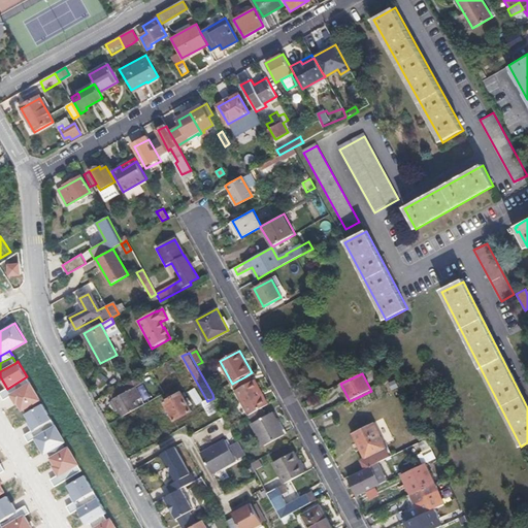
[(27,376),(7,389),(0,393),(4,399),(11,395),(31,384),(27,376)]
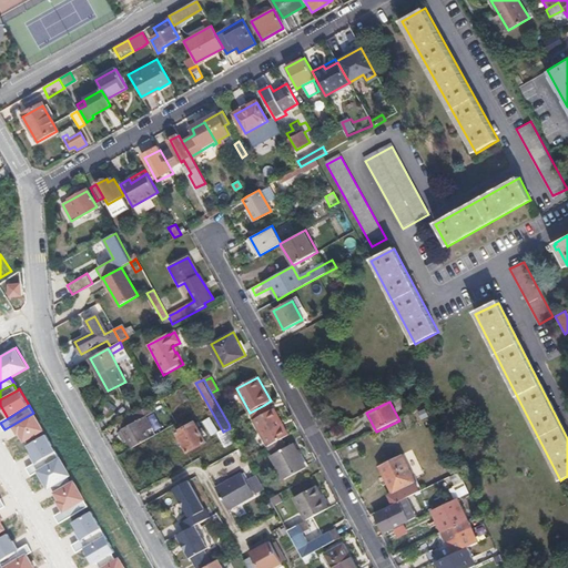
[(280,440),(290,435),(274,409),(270,413),(264,405),(250,413),(267,447),(280,440)]
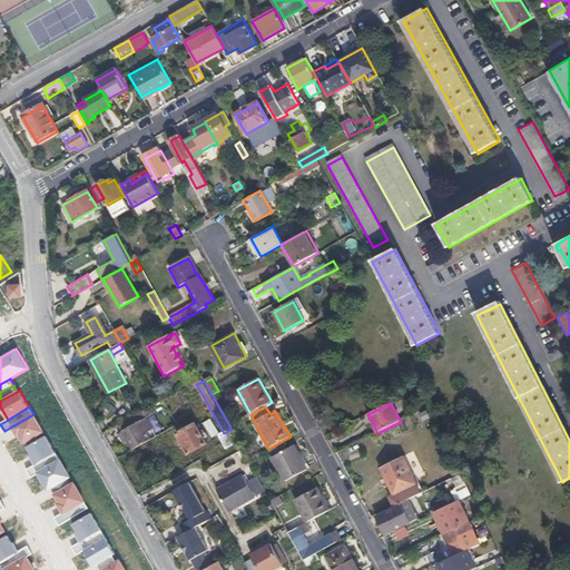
[(45,432),(33,414),(12,426),(23,445),(45,432)]
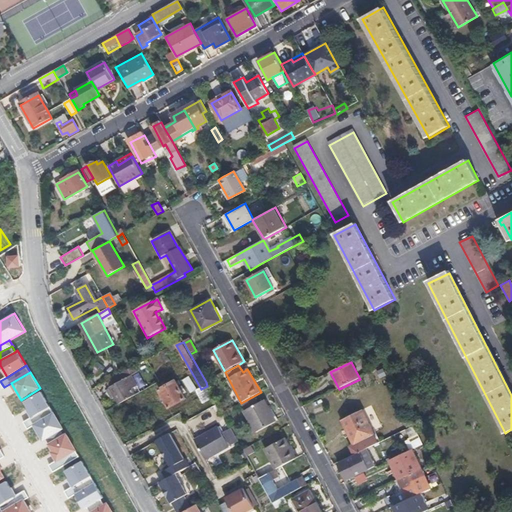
[(122,374),(104,383),(108,390),(113,399),(117,406),(135,396),(131,391),(137,388),(130,376),(125,379),(122,374)]
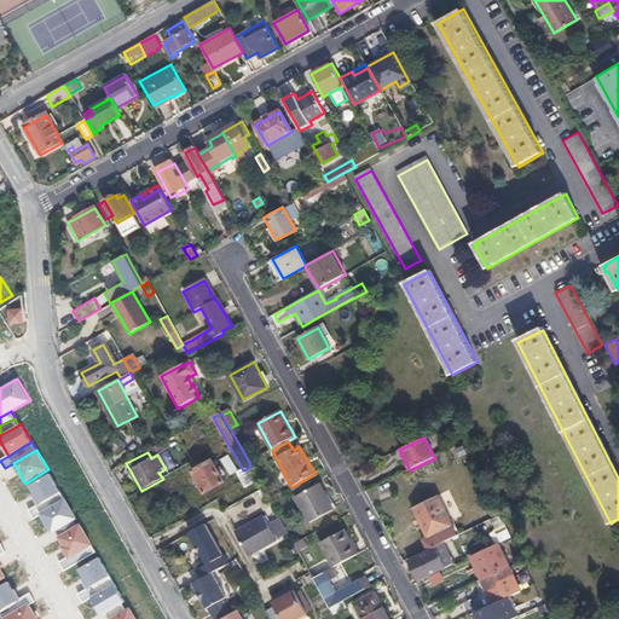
[(230,475),(238,470),(229,455),(220,460),(230,475)]
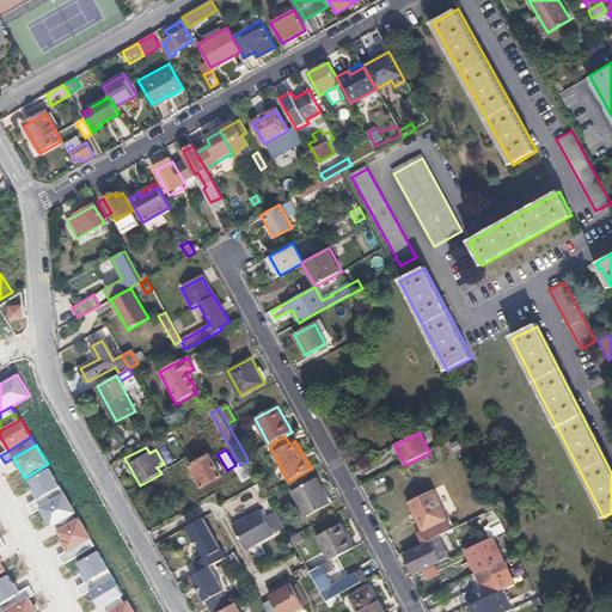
[(191,470),(203,490),(222,479),(210,458),(191,470)]
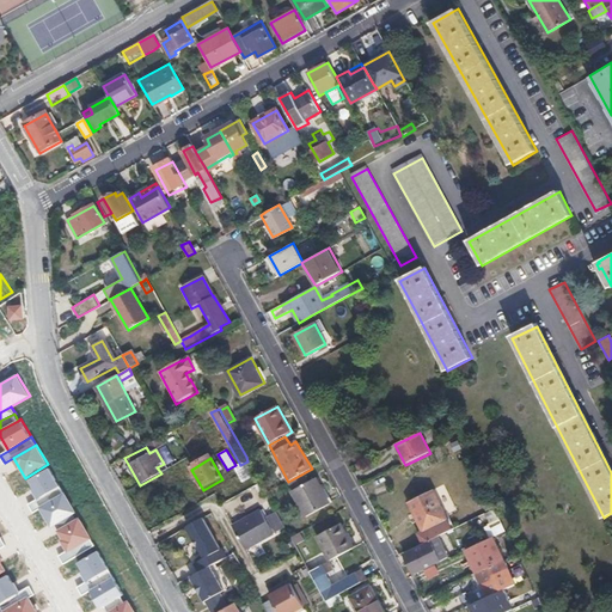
[(251,466),(248,461),(240,465),(236,469),(237,471),(245,485),(257,478),(251,466)]
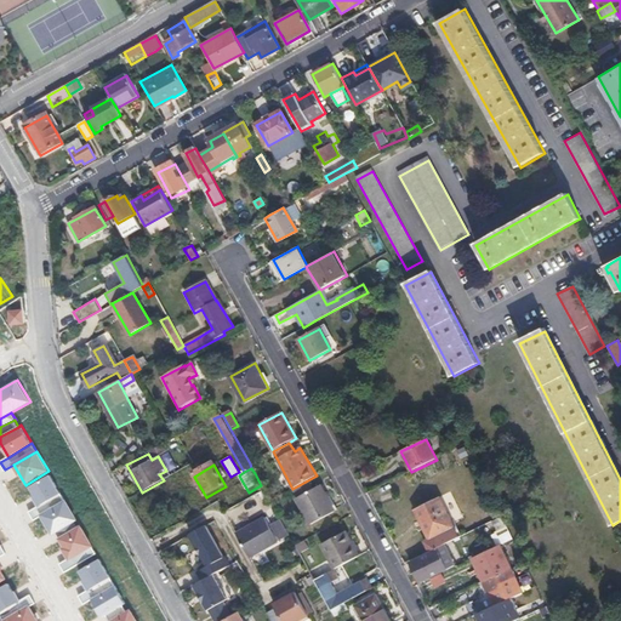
[(137,484),(131,473),(127,476),(134,486),(137,484)]
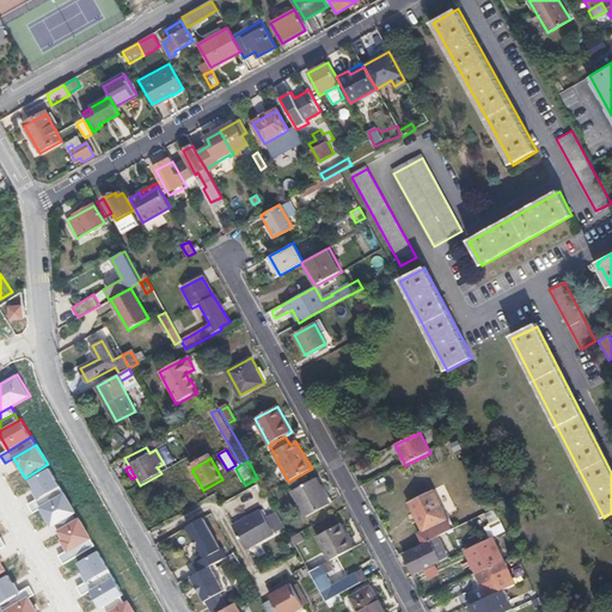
[(288,482),(287,483),(305,518),(330,505),(316,479),(307,484),(301,475),(288,482)]
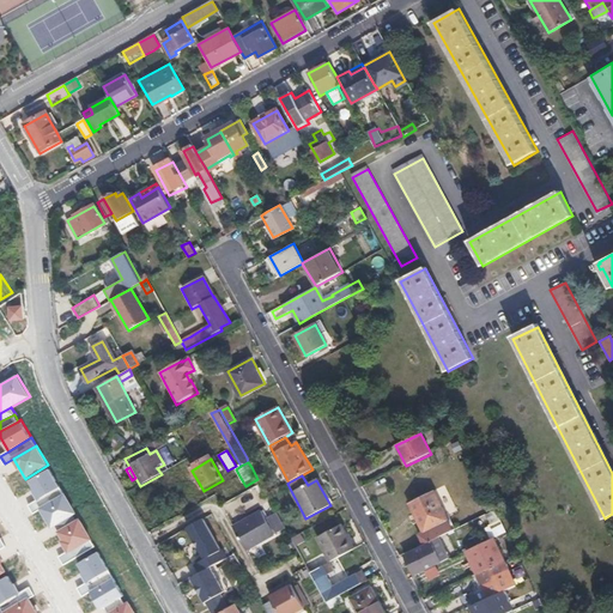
[(411,502),(425,533),(418,536),(423,546),(442,536),(451,532),(432,492),(411,502)]
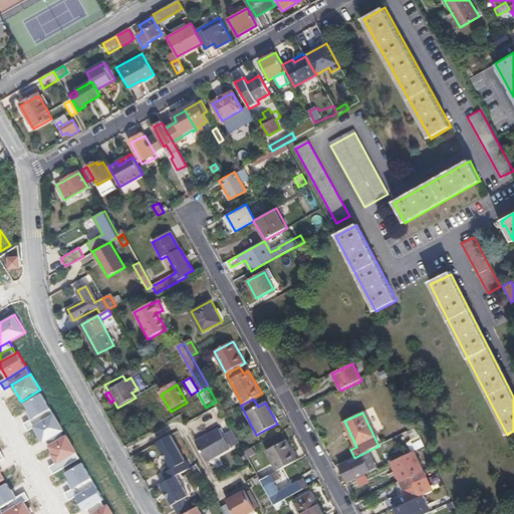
[(82,416),(69,423),(75,435),(89,429),(82,416)]
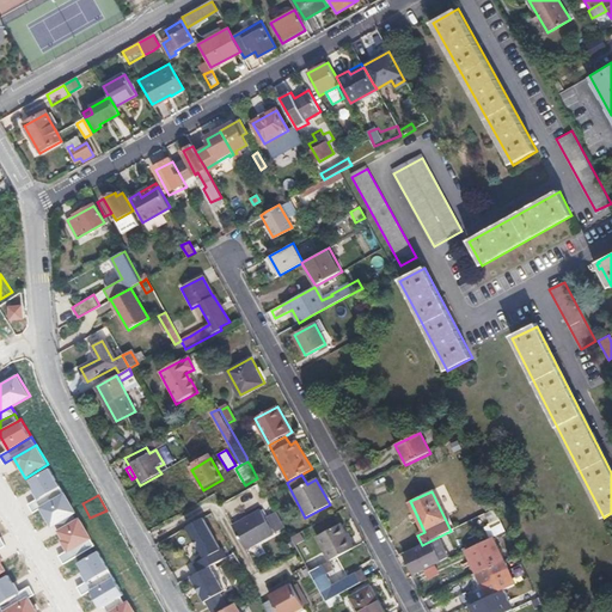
[(487,528),(501,521),(495,509),(481,516),(487,528)]
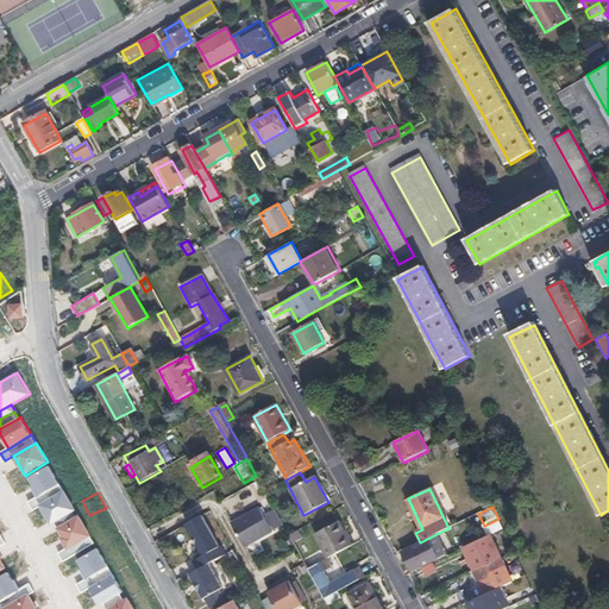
[(242,519),(248,531),(277,514),(276,510),(264,516),(261,509),(242,519)]
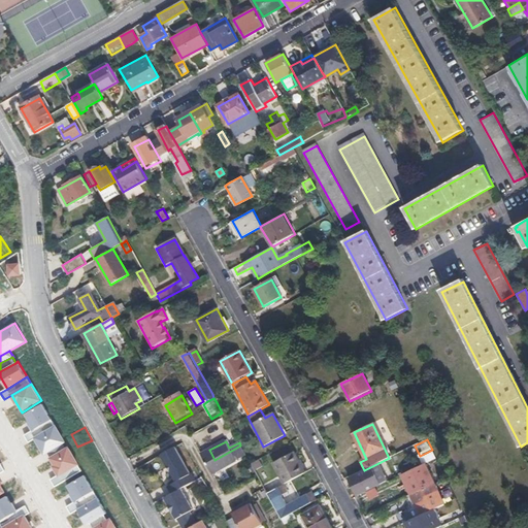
[(220,470),(246,456),(240,446),(215,460),(220,470)]
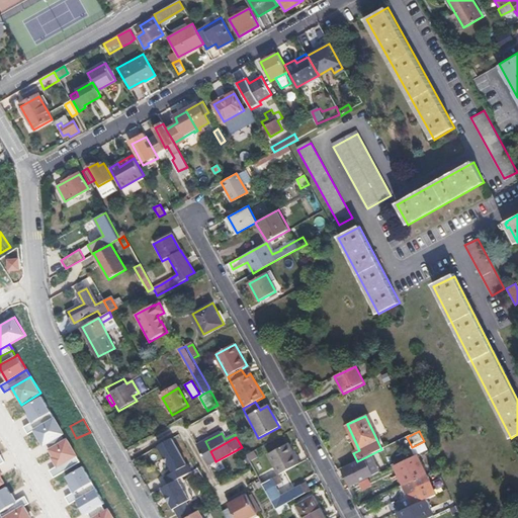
[(171,439),(158,446),(172,472),(163,477),(167,485),(176,480),(190,471),(186,464),(185,464),(171,439)]
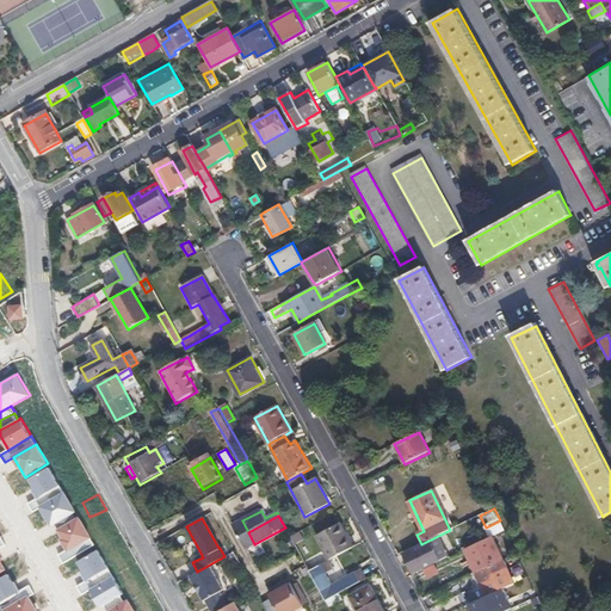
[(486,528),(492,537),(505,531),(500,520),(486,528)]
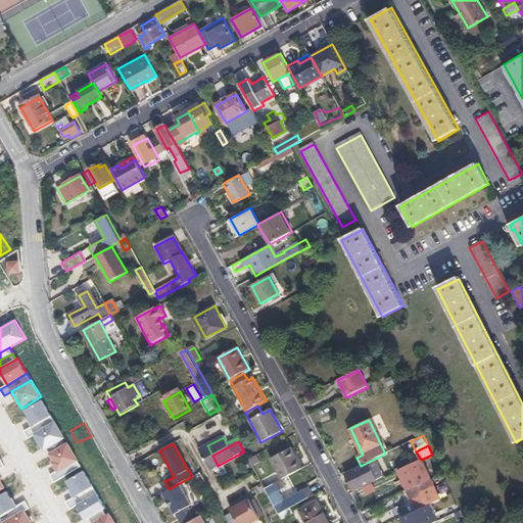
[(284,480),(301,470),(291,449),(273,460),(284,480)]
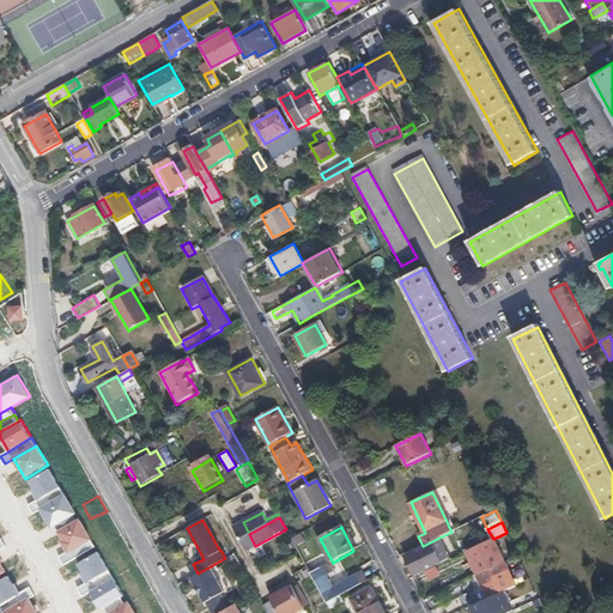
[(447,548),(442,536),(423,546),(405,554),(411,565),(447,548)]
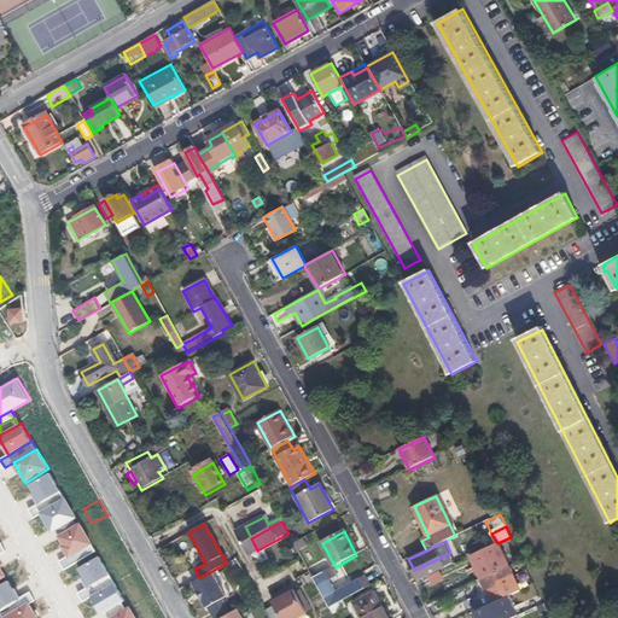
[(482,579),(508,567),(497,543),(470,557),(482,579)]
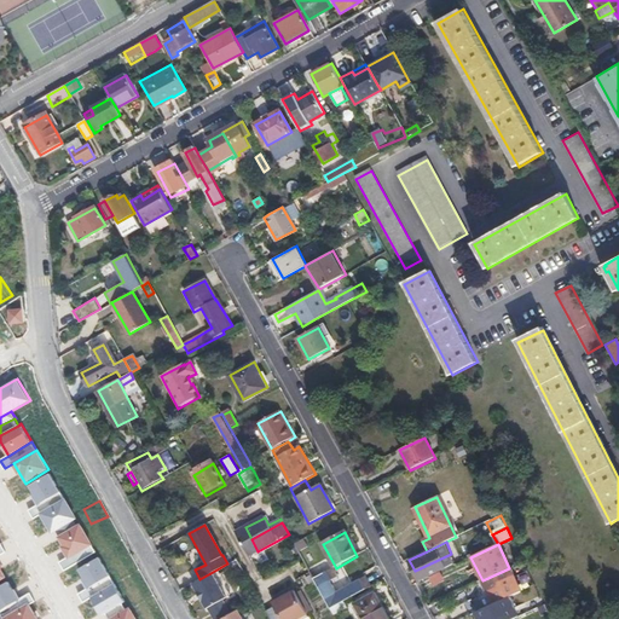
[(456,562),(451,554),(415,571),(418,579),(456,562)]
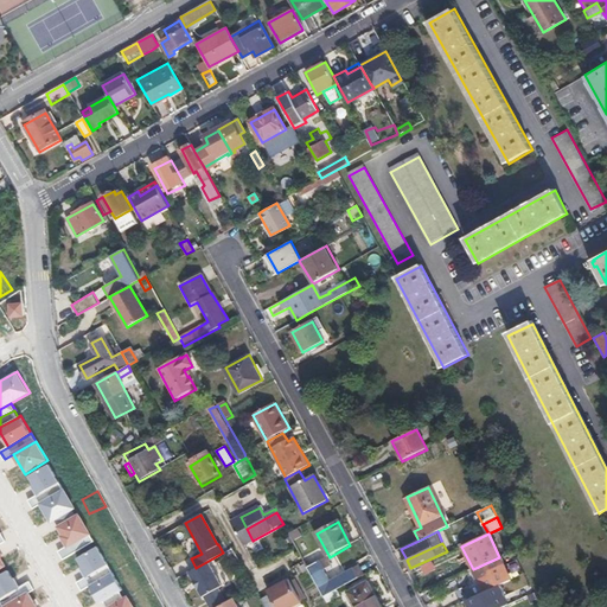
[(308,551),(301,556),(308,569),(315,564),(308,551)]
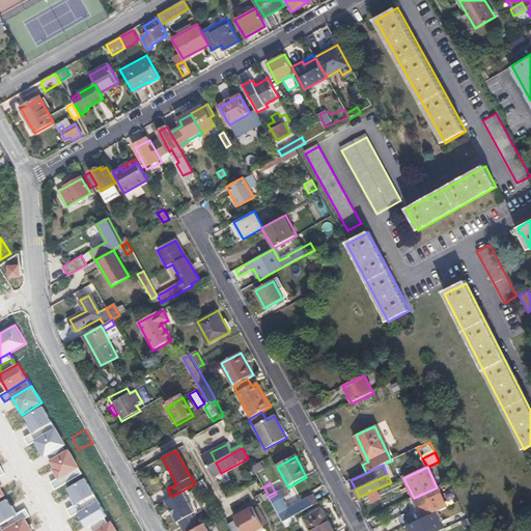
[(283,523),(320,503),(314,494),(296,504),(288,508),(287,507),(285,508),(280,500),(290,495),(287,487),(276,494),(270,498),(283,523)]
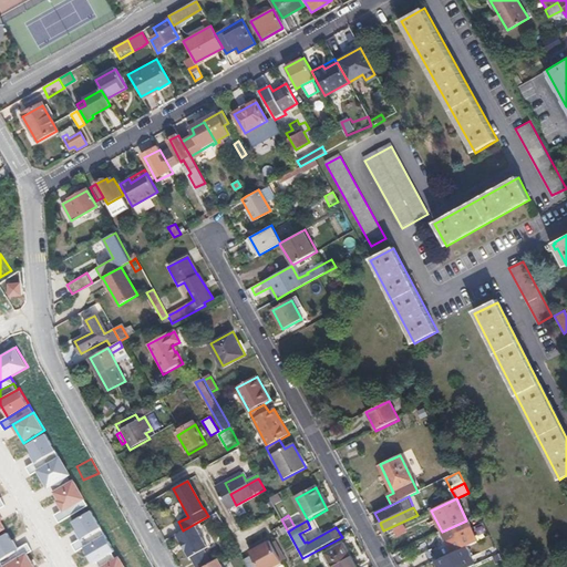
[(477,542),(466,521),(442,532),(452,554),(477,542)]
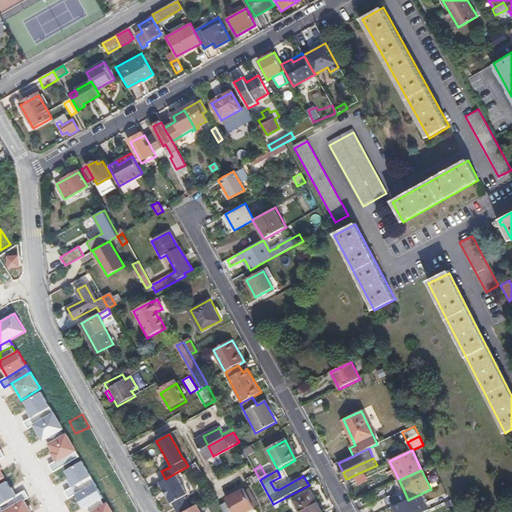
[(186,494),(174,474),(165,479),(158,482),(170,503),(174,501),(180,511),(181,511),(192,506),(186,494)]
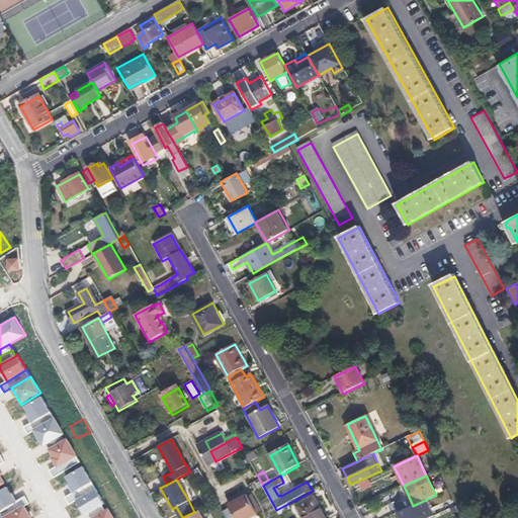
[(288,492),(283,483),(273,488),(278,496),(280,495),(281,496),(288,492)]
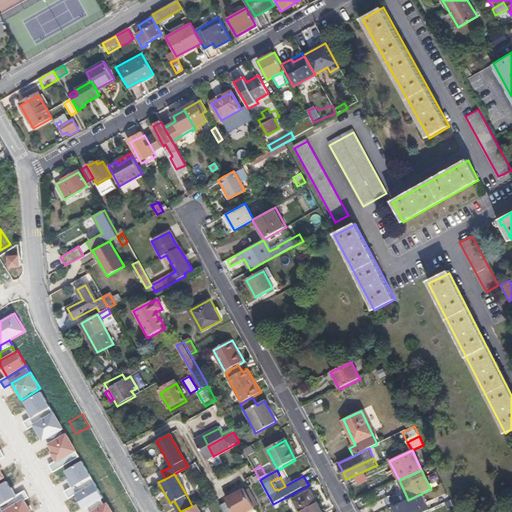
[(226,503),(219,506),(221,510),(222,511),(246,511),(253,508),(243,490),(225,500),(226,503)]
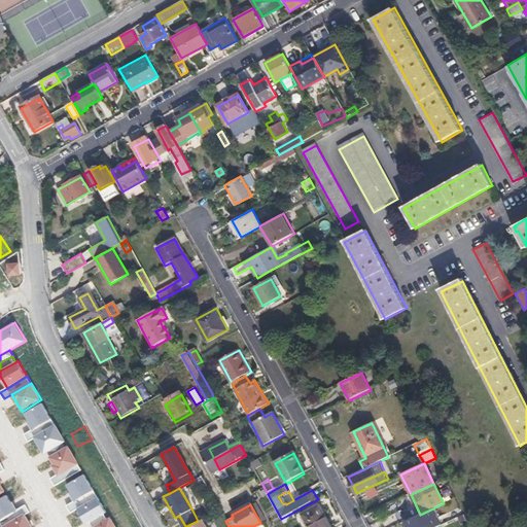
[(303,514),(309,526),(331,526),(320,504),(303,514)]
